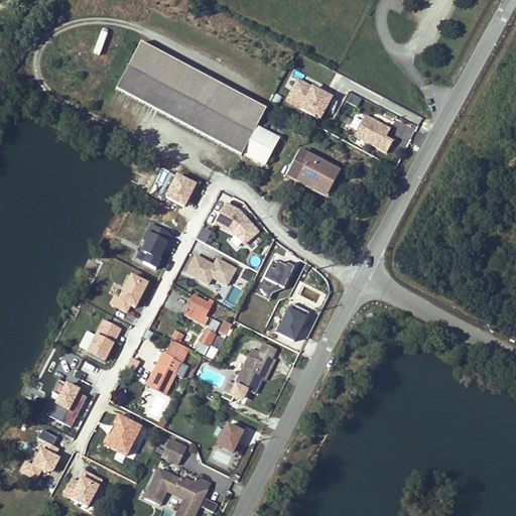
[(267,113),(142,46),(120,89),(267,167),(281,140),(259,129),(267,113)]
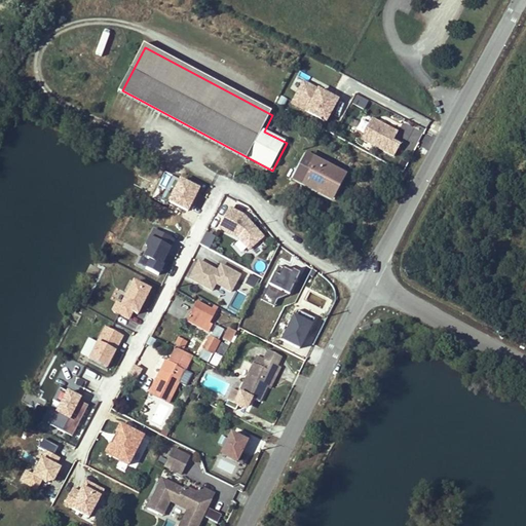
[(302,78),(290,104),(327,122),(340,97),(302,78)]
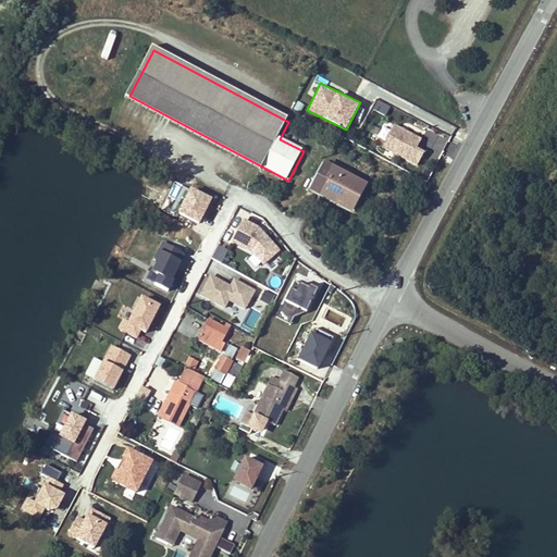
[(387,115),(392,107),(378,99),(373,108),(387,115)]
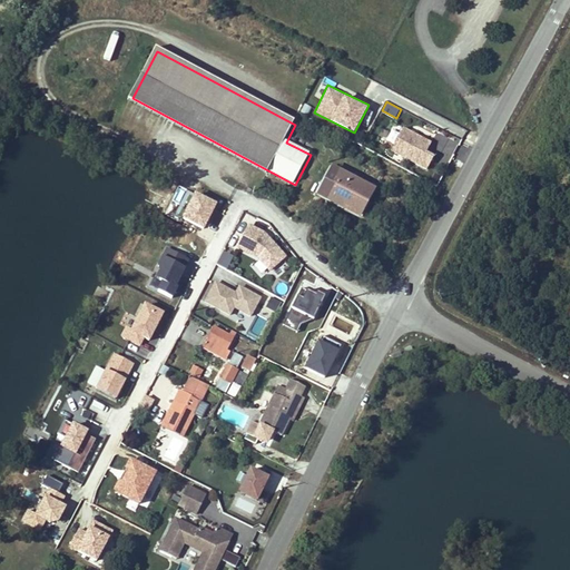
[(434,154),(428,149),(432,139),(402,125),(390,150),(428,168),(434,154)]
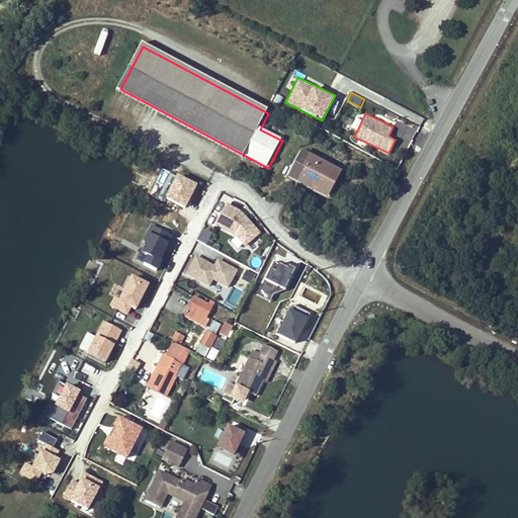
[(342,173),(303,151),(289,175),(329,196),(342,173)]
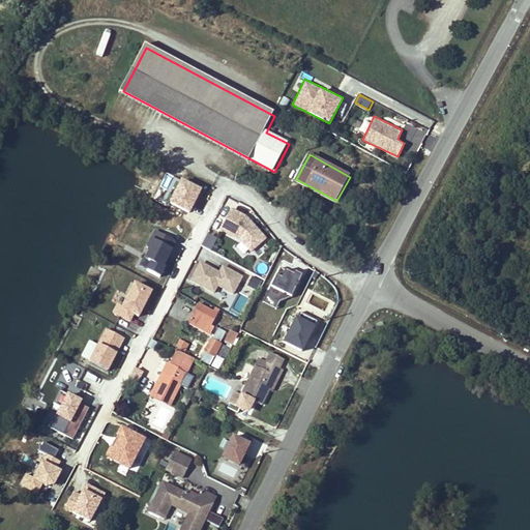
[(169,203),(190,212),(203,186),(181,177),(169,203)]
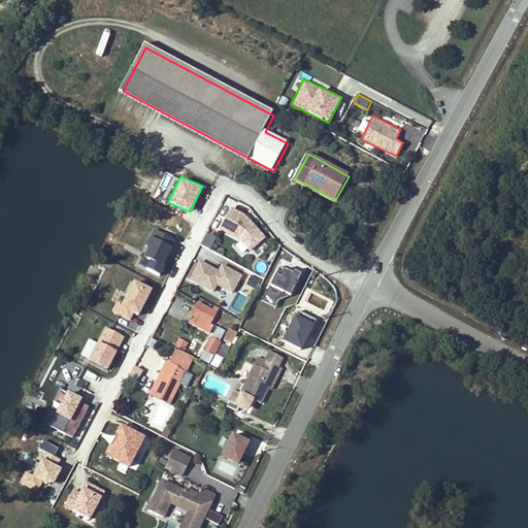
[(231,207),(220,228),(240,240),(249,250),(267,237),(246,213),(231,207)]
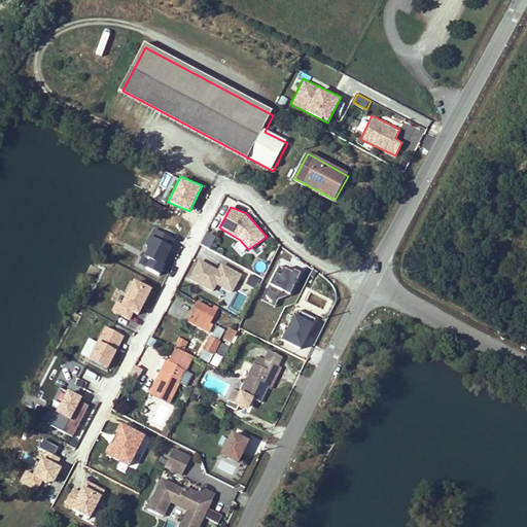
[(154,227),(137,265),(161,276),(177,238),(154,227)]
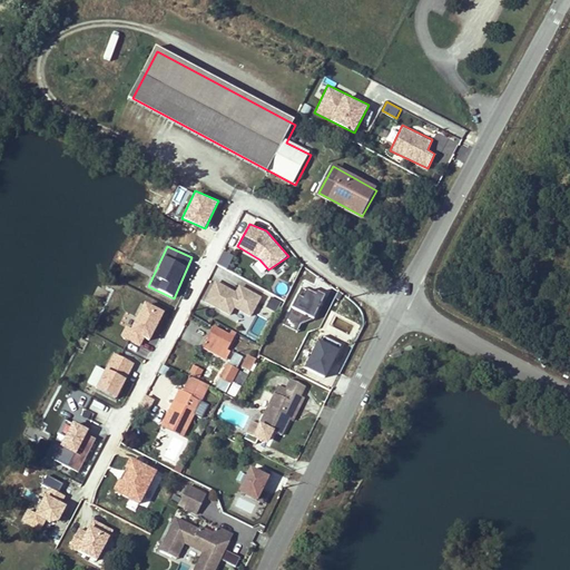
[(223,251),(218,265),(228,268),(233,254),(223,251)]
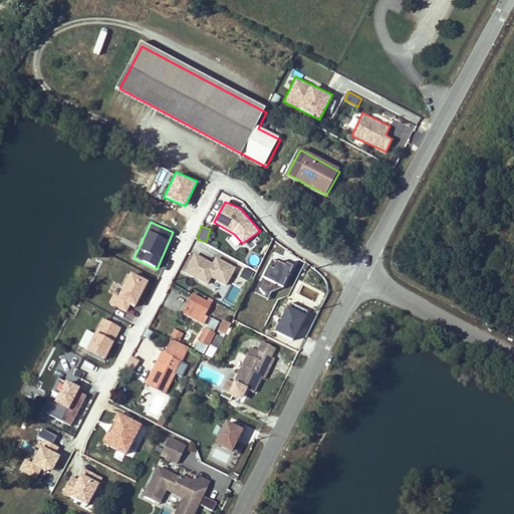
[(242,243),(234,234),(229,238),(237,247),(242,243)]
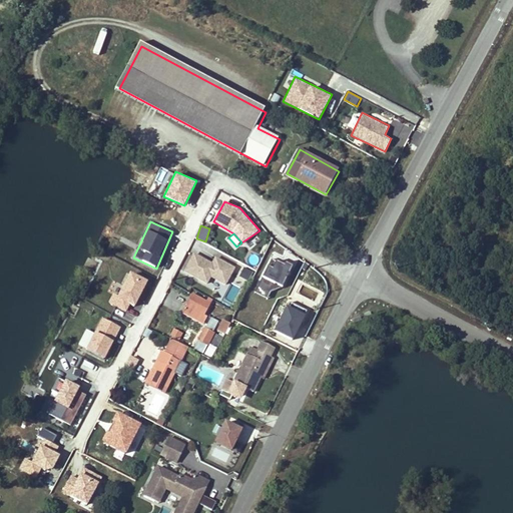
[(193,251),(182,272),(207,284),(211,276),(227,284),(236,266),(215,255),(212,262),(193,251)]
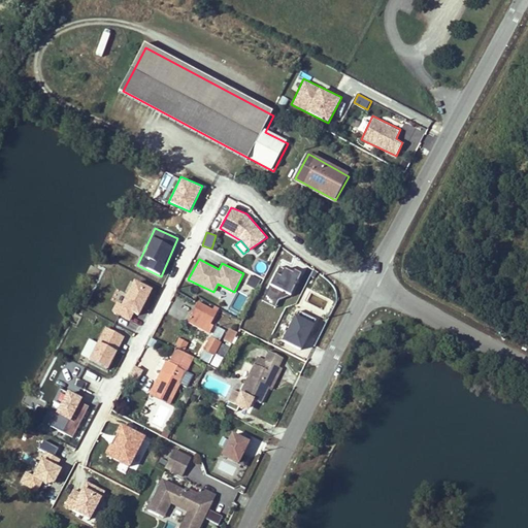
[(282,292),(290,296),(301,273),(282,264),(264,301),(275,306),(282,292)]
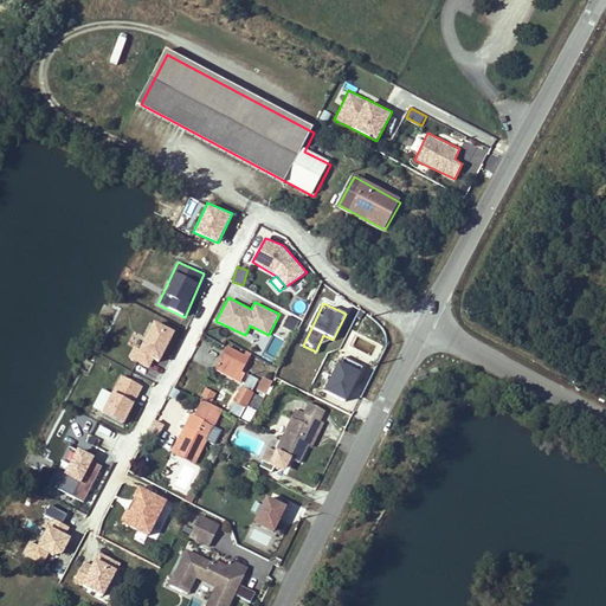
[(160,361),(174,330),(153,320),(139,349),(134,346),(129,355),(152,366),(155,360),(160,361)]
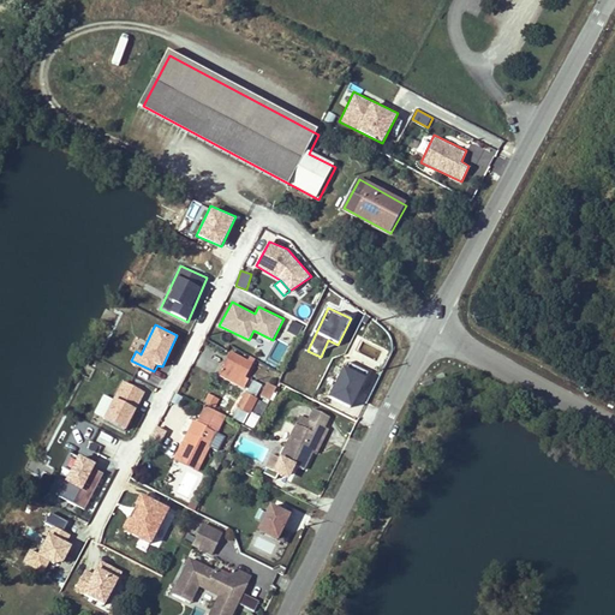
[(257,335),(254,342),(264,348),(268,341),(257,335)]
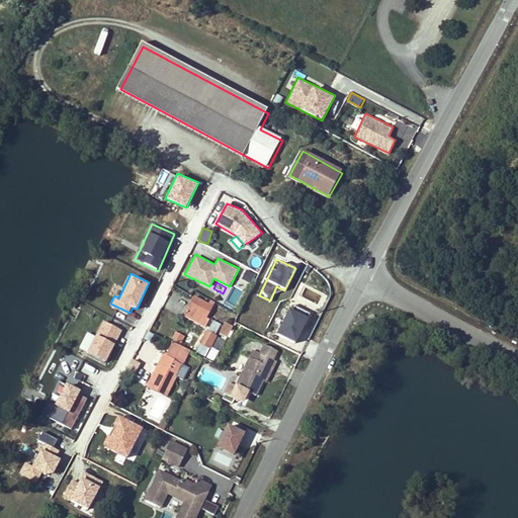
[(188,320),(198,300),(194,298),(184,318),(188,320)]
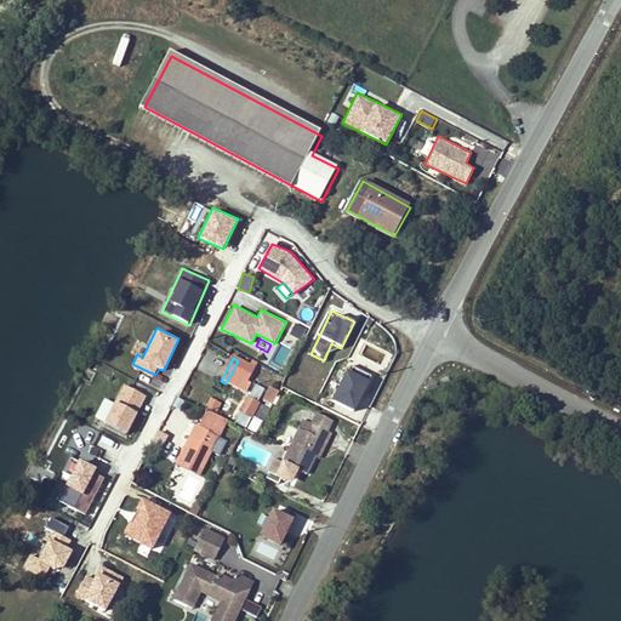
[(254,369),(238,360),(226,383),(241,392),(254,369)]
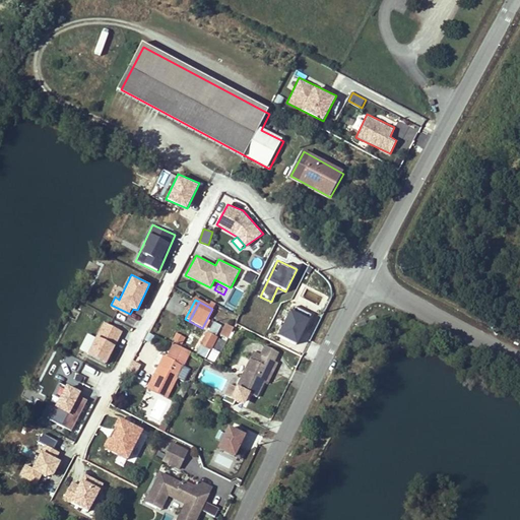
[(278,334),(300,343),(311,315),(289,307),(278,334)]
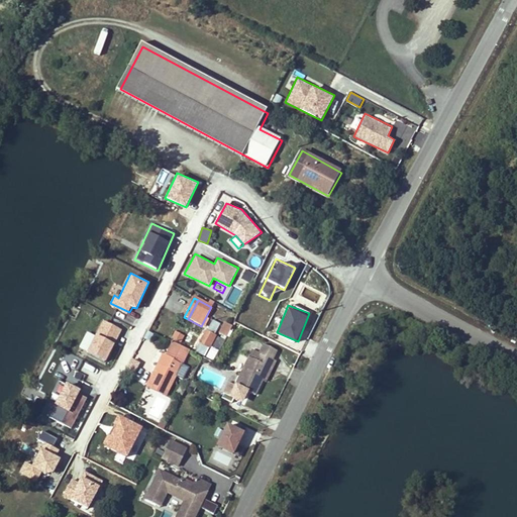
[(101,318),(85,351),(105,362),(122,328),(101,318)]
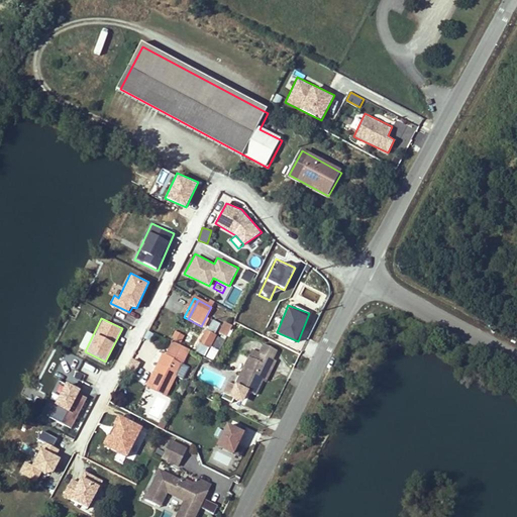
[(211,318),(206,326),(216,331),(220,323),(211,318)]
